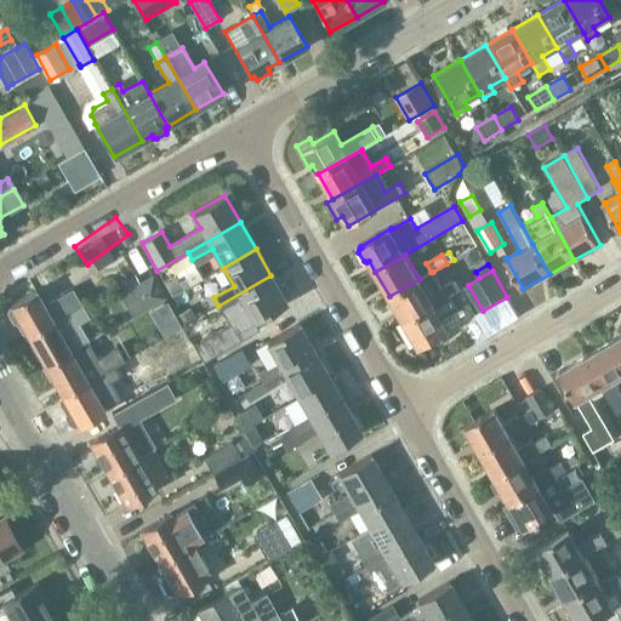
[(404,322),(434,305),(461,289),(456,280),(442,288),(433,272),(432,272),(431,272),(420,279),(389,296),(404,322)]
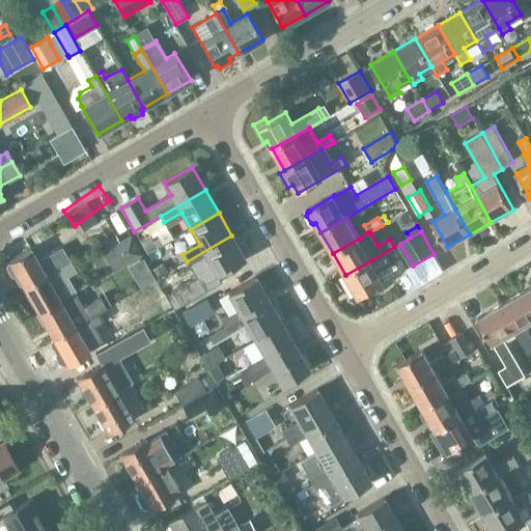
[(148,235),(140,240),(148,253),(163,244),(158,236),(151,240),(148,235)]
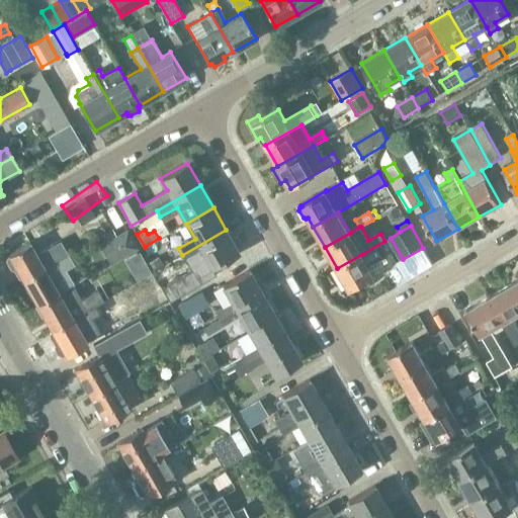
[(226,230),(182,255),(186,262),(203,252),(212,268),(240,253),(226,230)]
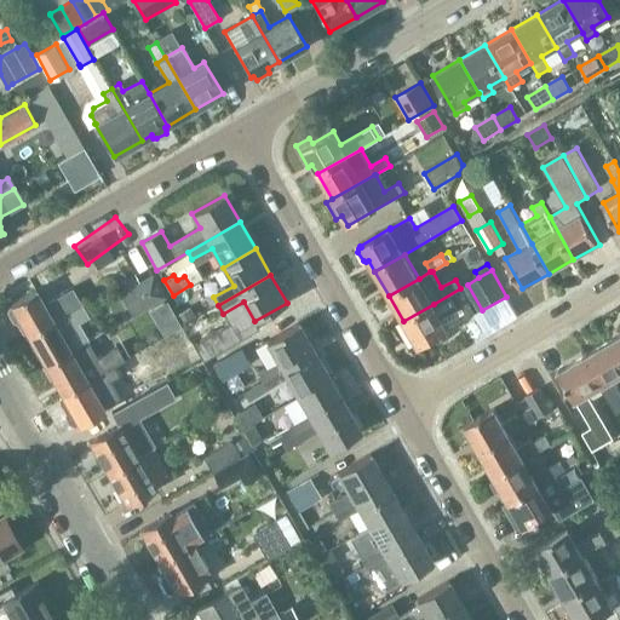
[(141,283),(130,290),(141,310),(164,297),(151,277),(141,283)]
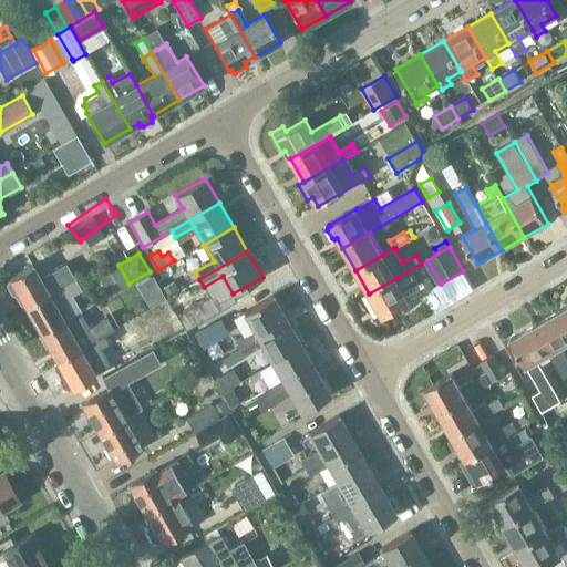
[(26,306),(60,286),(54,277),(52,272),(41,279),(33,265),(9,278),(26,306)]
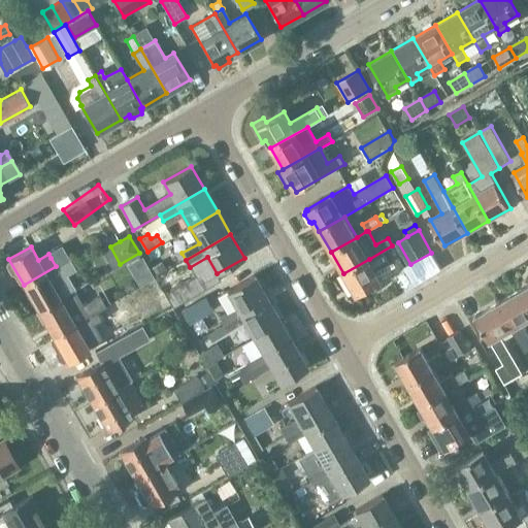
[(61,246),(48,254),(51,258),(56,266),(68,260),(64,251),(61,246)]
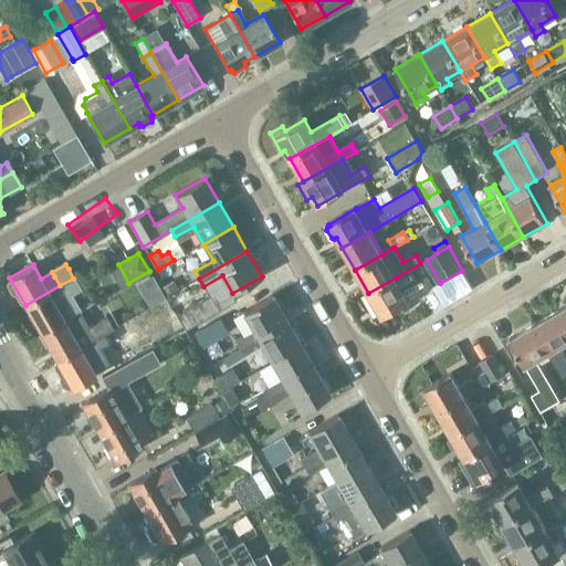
[(404,290),(396,278),(368,293),(381,317),(435,286),(428,275),(404,290)]
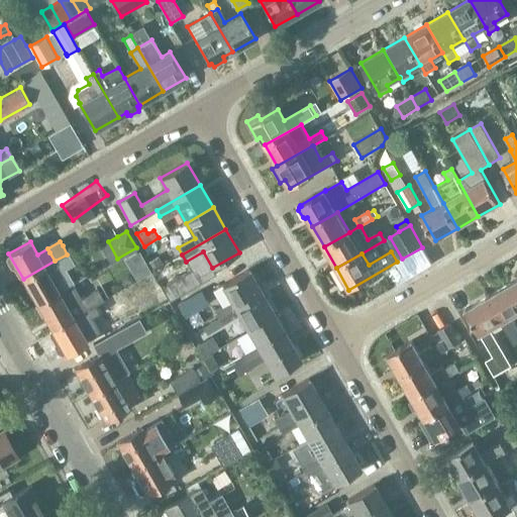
[(55,261),(23,279),(37,304),(58,293),(58,291),(72,283),(64,268),(72,263),(67,254),(55,261)]
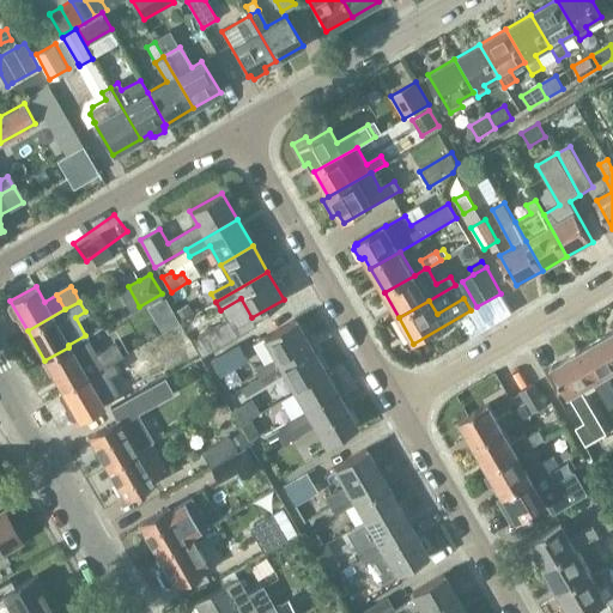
[(188,303),(174,311),(180,321),(194,313),(188,303)]
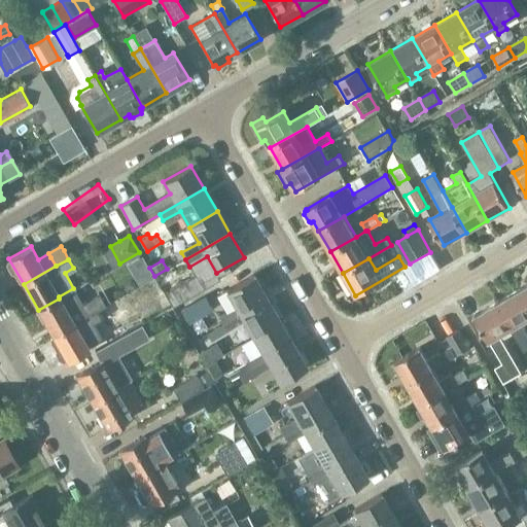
[(219,317),(223,324),(268,299),(254,275),(217,296),(226,313),(219,317)]
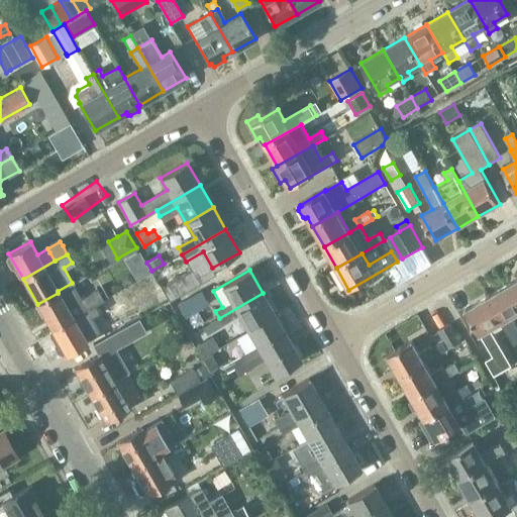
[(516,281),(508,286),(516,301),(516,281)]
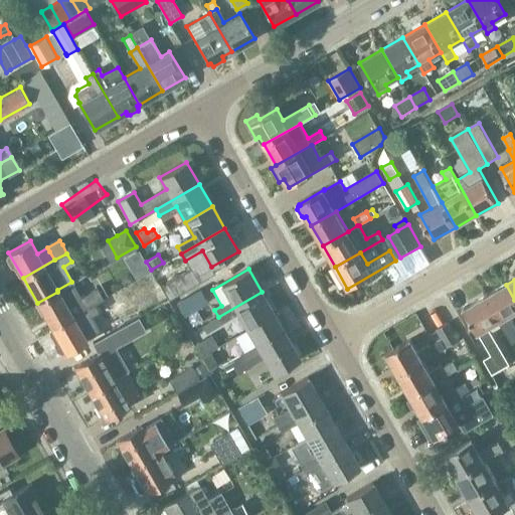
[(57,292),(37,303),(51,327),(72,316),(82,310),(95,303),(103,299),(97,288),(80,297),(71,282),(57,290),(57,292)]
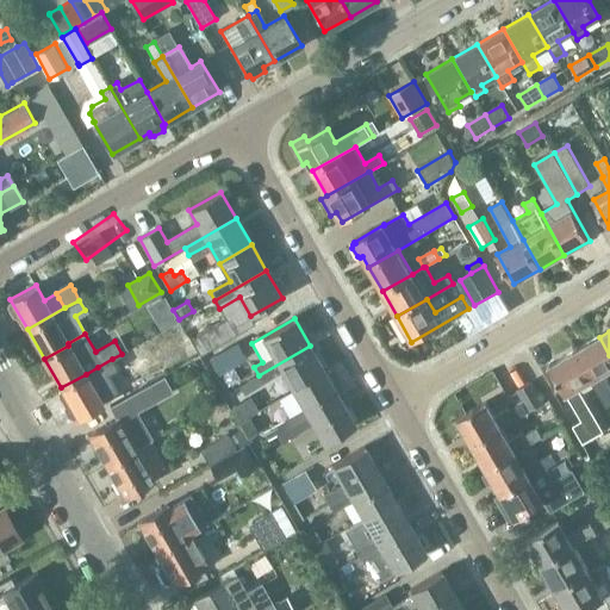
[(609,355),(599,337),(576,352),(592,380),(591,380),(607,406),(609,404),(609,385),(603,374),(609,369),(609,355)]
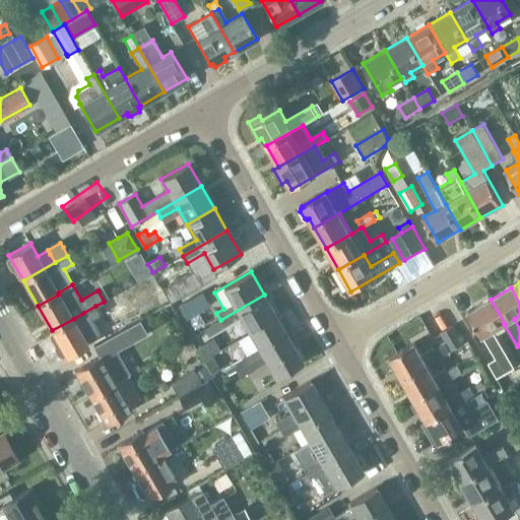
[(179,307),(186,320),(210,306),(202,294),(179,307)]
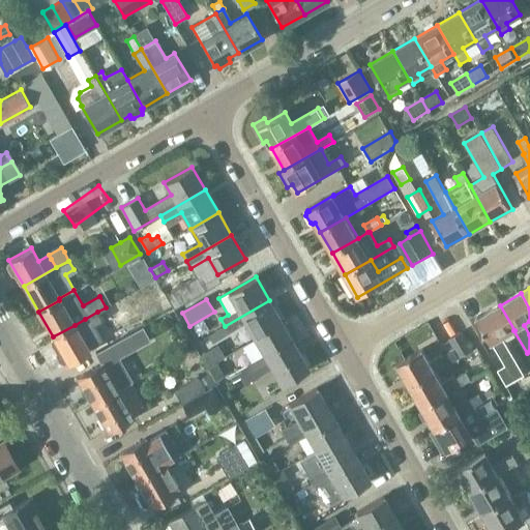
[(255,340),(283,323),(269,300),(225,326),(228,333),(245,323),(255,340)]
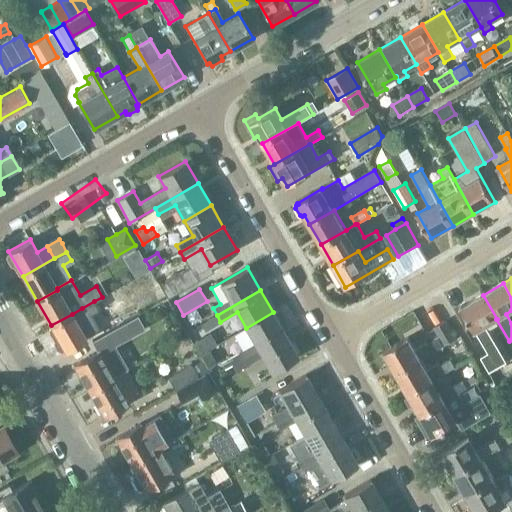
[(483,295),(461,307),(488,353),(481,357),(490,372),(507,362),(486,325),(496,319),(497,319),(483,295)]
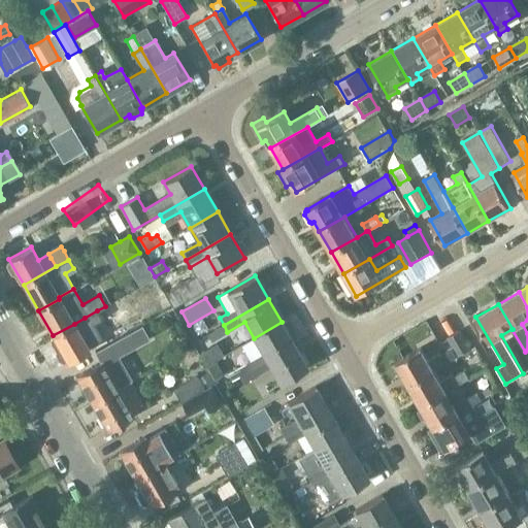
[(102,320),(98,310),(86,318),(91,326),(102,320)]
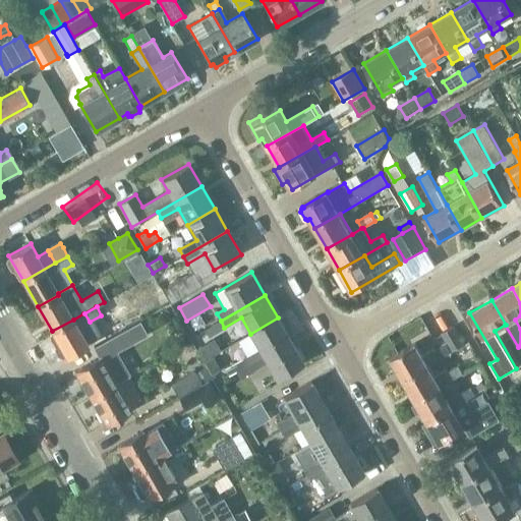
[(246,365),(291,340),(278,317),(250,334),(259,349),(242,359),(246,365)]
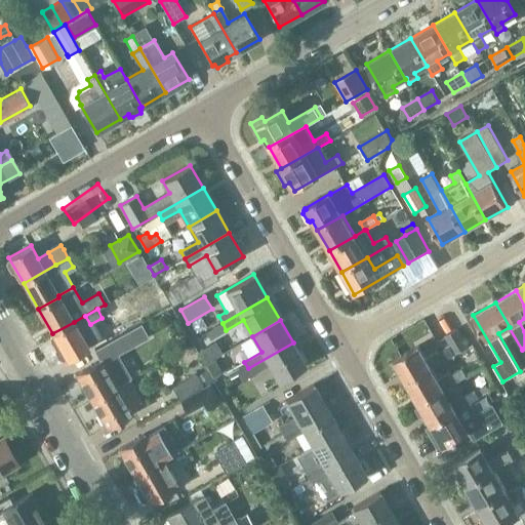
[(74,322),(52,333),(67,360),(88,348),(74,322)]
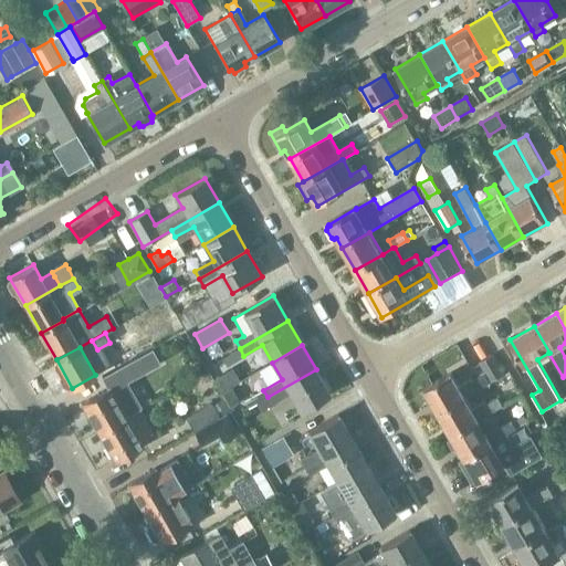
[(494,355),(480,363),(491,383),(505,375),(494,355)]
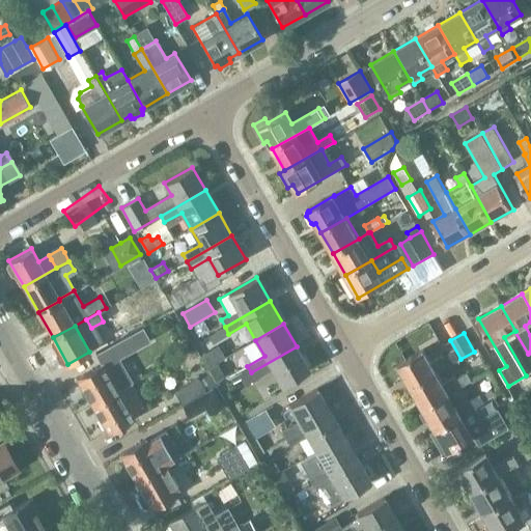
[(218,345),(201,355),(207,366),(224,356),(218,345)]
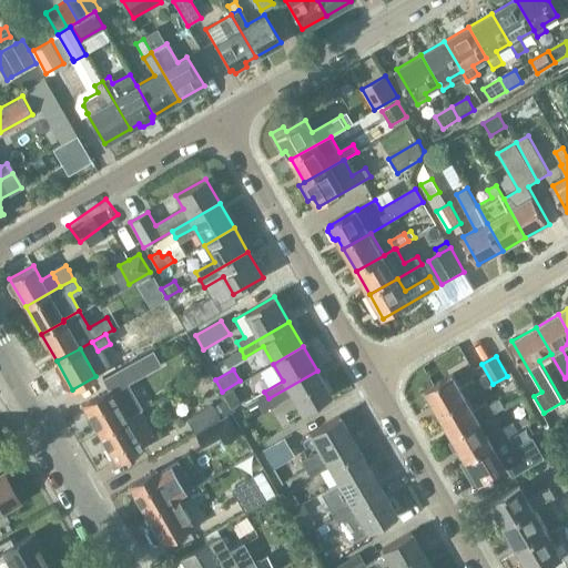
[(317,371),(269,398),(273,406),(292,396),(302,413),(332,396),(317,371)]
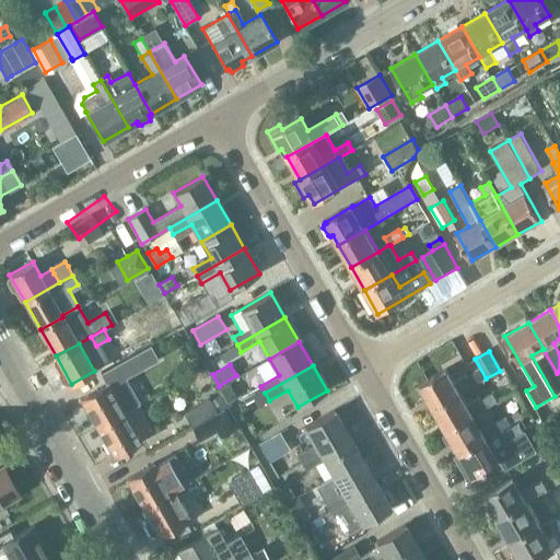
[(461,393),(486,378),(480,371),(467,378),(466,377),(455,384),(447,369),(420,385),(433,408),(461,393)]
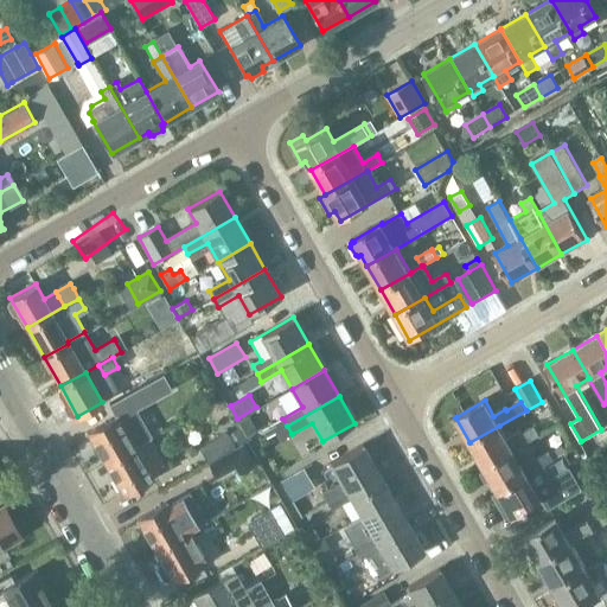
[(250,415),(240,421),(247,434),(257,429),(250,415)]
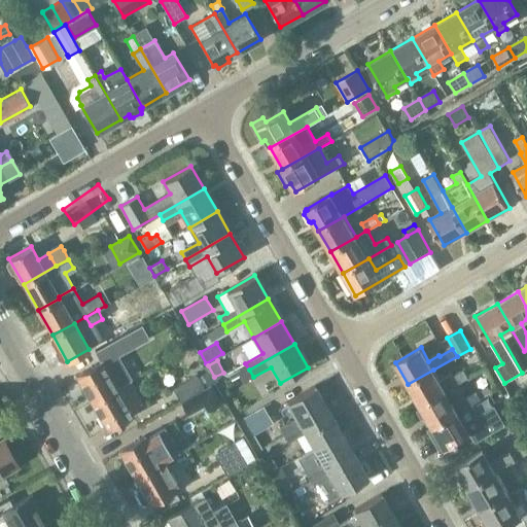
[(91,401),(116,387),(110,376),(113,374),(107,363),(103,365),(101,361),(76,376),(91,401)]
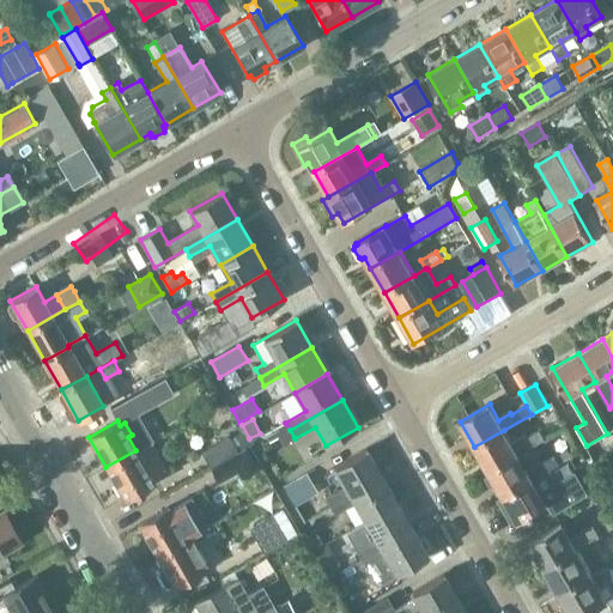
[(285,423),(265,435),(269,442),(278,437),(290,430),(285,423)]
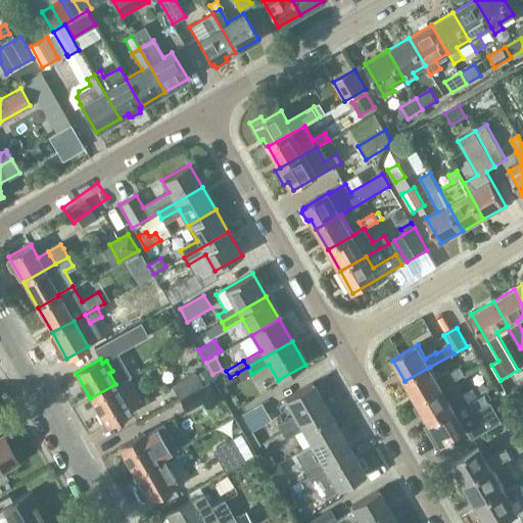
[(247,367),(237,373),(241,380),(251,374),(247,367)]
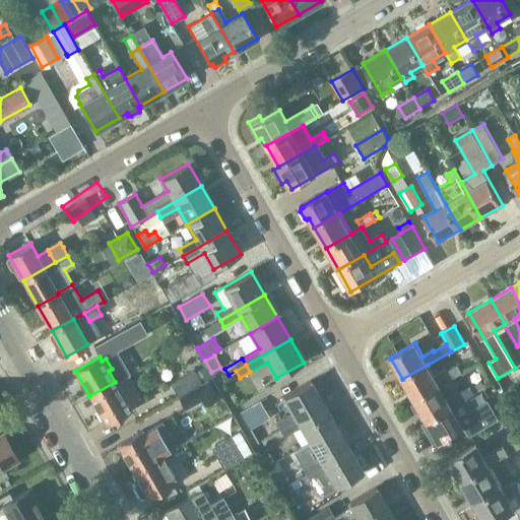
[(428,365),(402,379),(414,400),(440,386),(462,373),(458,366),(447,372),(446,370),(435,376),(428,365)]
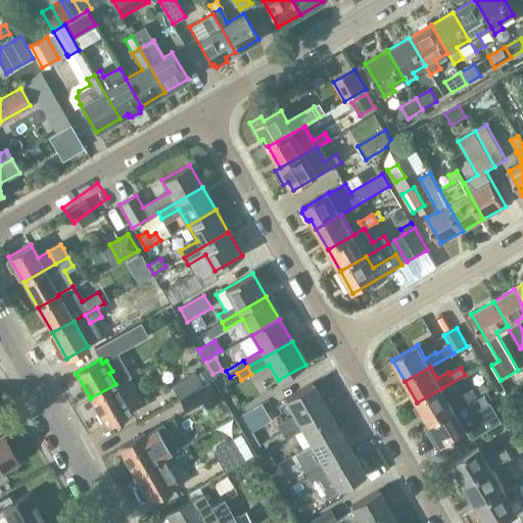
[(206,368),(198,374),(202,382),(204,384),(214,379),(206,368)]
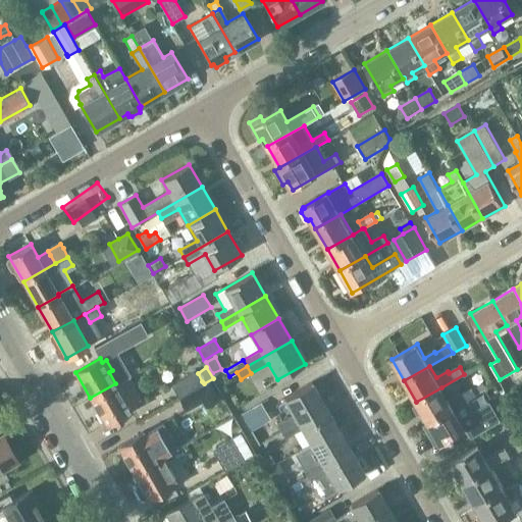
[(197,371),(172,384),(178,395),(202,381),(198,373),(197,371)]
